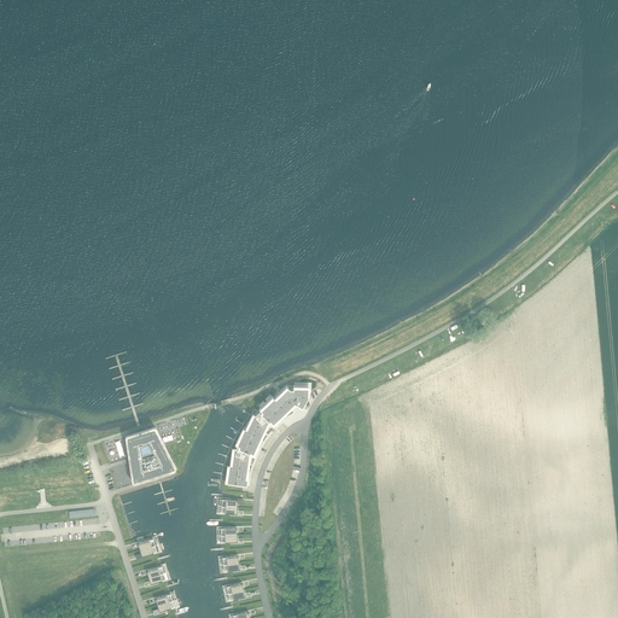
[(226,478),(225,483),(235,484),(242,485),(242,484),(243,482),(243,481),(244,476),(245,477),(245,474),(246,472),(244,472),(245,467),(246,467),(248,462),(249,464),(250,461),(250,459),(249,459),(251,454),(254,449),(255,450),(256,448),(257,447),(256,445),(258,442),(261,437),(262,438),(263,437),(264,435),(263,435),(267,430),(270,426),(272,427),(273,426),(275,423),(277,421),(275,421),(277,420),(281,417),(281,418),(283,417),(284,417),(285,415),(284,414),(287,410),(287,412),(289,410),(292,408),(292,409),(299,406),(297,403),(301,401),(303,404),(307,396),(307,394),(304,389),(303,388),(293,388),(293,389),(290,390),(289,389),(283,392),(284,395),(279,397),(274,401),(273,400),(270,401),(269,402),(270,403),(266,407),(266,408),(260,413),(258,412),(257,414),(258,415),(255,419),(254,419),(250,424),(249,423),(248,425),(246,426),(248,427),(244,432),(242,438),(239,437),(239,438),(238,438),(238,441),(239,442),(237,447),(235,447),(234,453),(232,452),(232,454),(231,454),(231,456),(232,456),(229,462),(228,468),(227,467),(226,470),(226,472),(227,472),(226,478)]
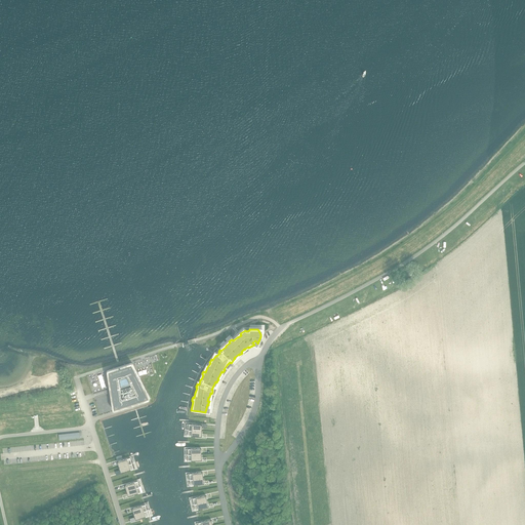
[(109,371),(109,372),(111,389),(110,389),(110,390),(110,391),(111,391),(111,392),(112,392),(114,408),(123,406),(138,401),(148,398),(131,365),(130,365),(109,371)]
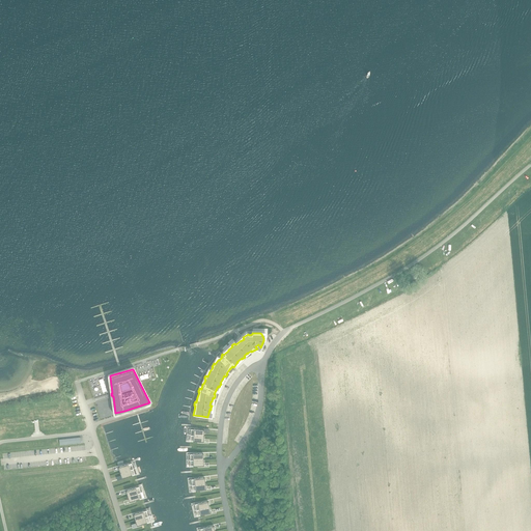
[(129,464),(118,467),(120,472),(133,468),(132,463),(129,464)]
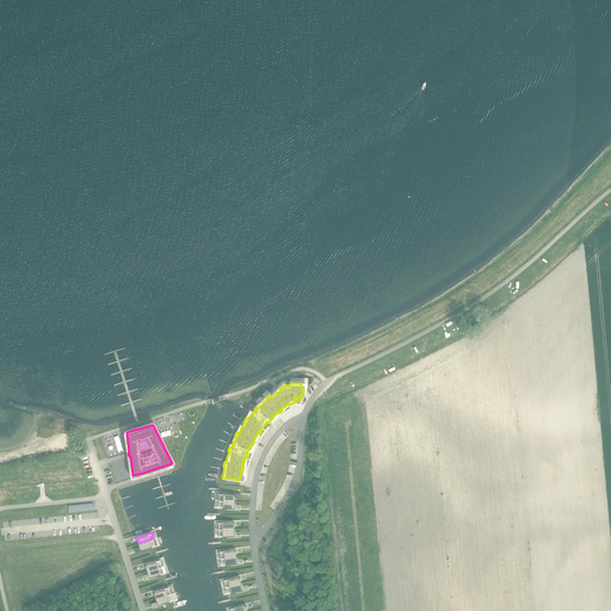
[(153,538),(139,543),(140,550),(152,547),(155,545),(153,538)]
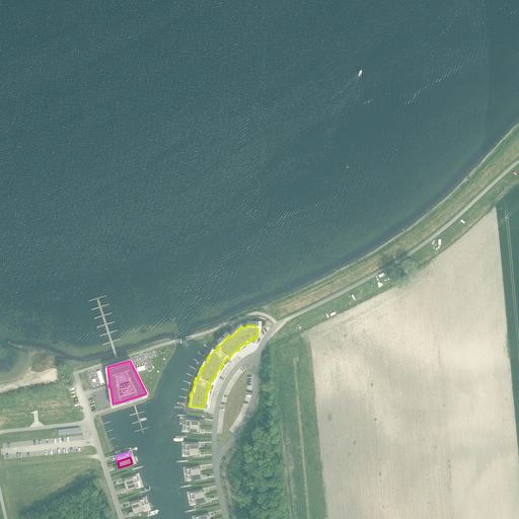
[(133,476),(123,479),(125,485),(138,480),(136,475),(133,476)]
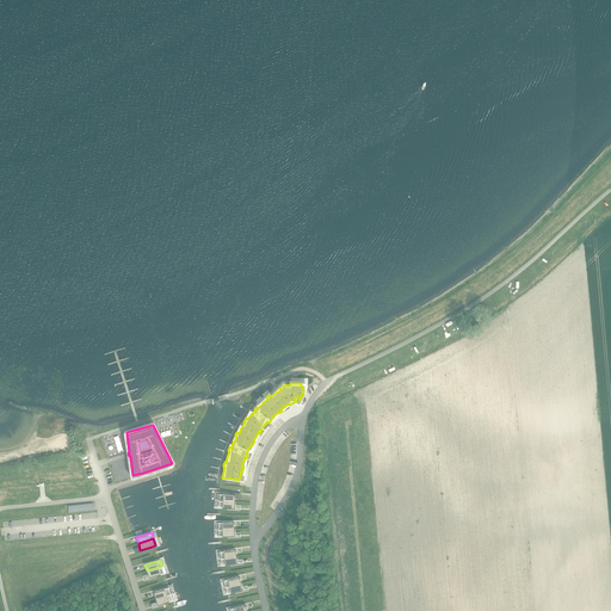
[(162,566),(147,571),(149,578),(161,574),(160,573),(164,573),(162,566)]
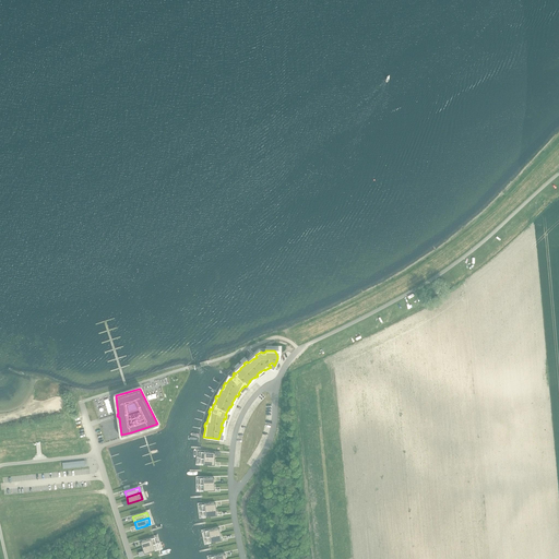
[(209,530),(205,531),(206,536),(221,534),(219,527),(209,530)]
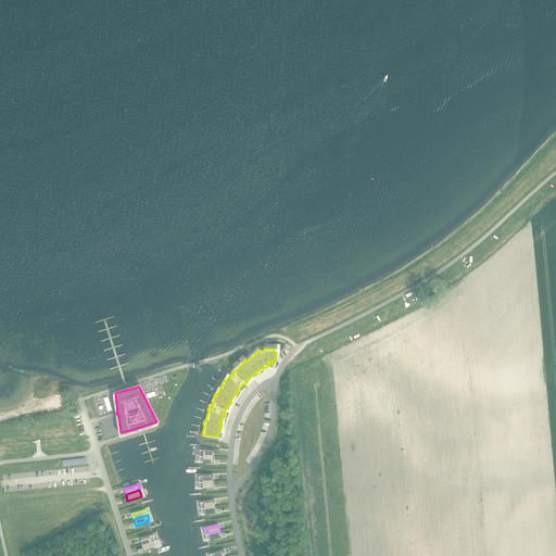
[(219,531),(205,533),(206,540),(210,539),(220,536),(219,531)]
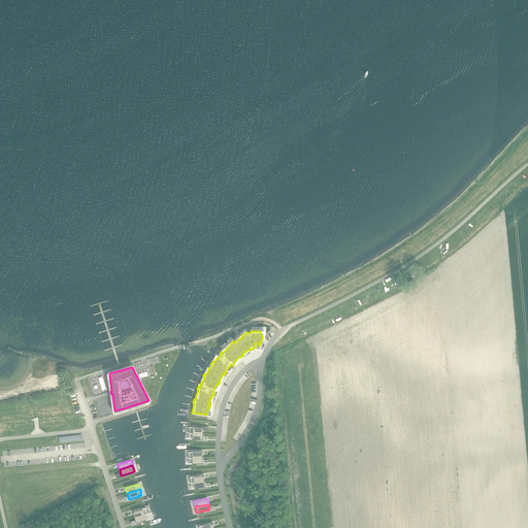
[(142,507),(133,512),(134,517),(147,513),(145,507),(142,508),(142,507)]
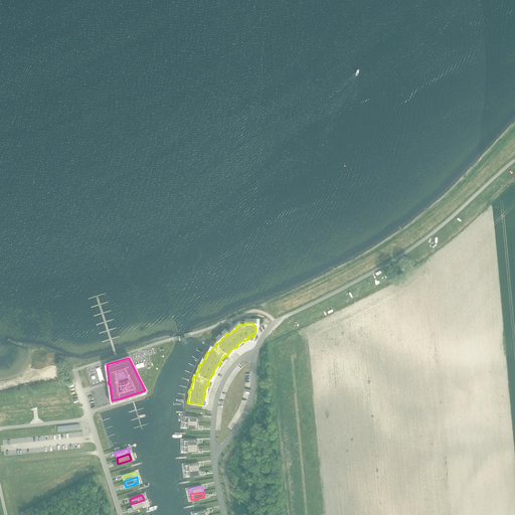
[(144,500),(131,504),(133,510),(143,506),(145,505),(144,500)]
